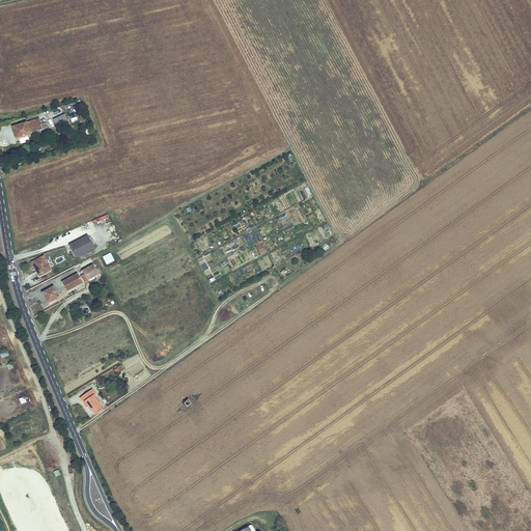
[(54,119),(56,126),(67,120),(64,114),(54,119)]
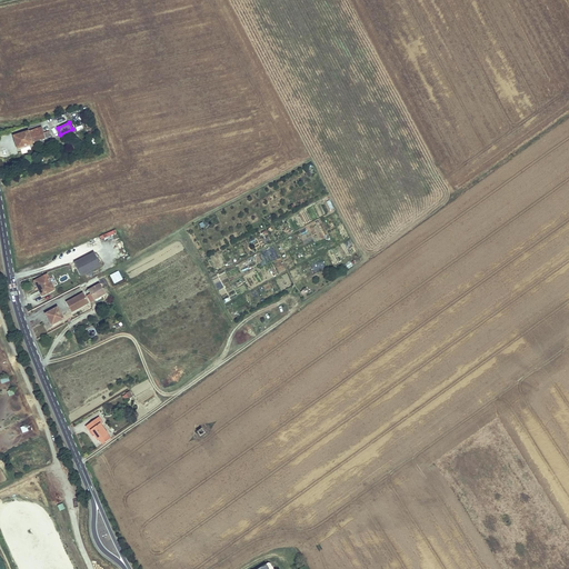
[(13,137),(15,141),(17,140),(19,148),(32,145),(32,142),(51,137),(49,131),(43,132),(42,128),(13,137)]
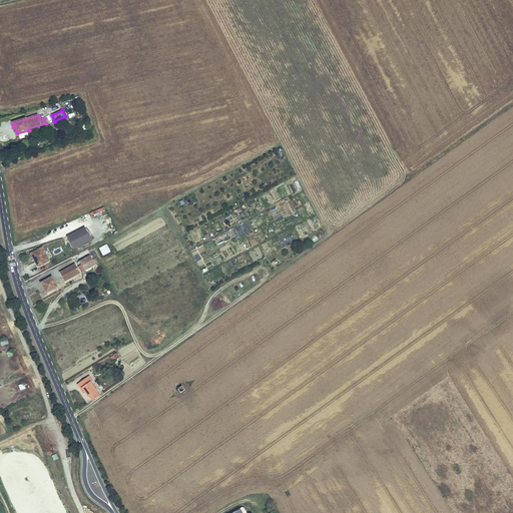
[(65,116),(54,121),(56,125),(67,120),(65,116)]
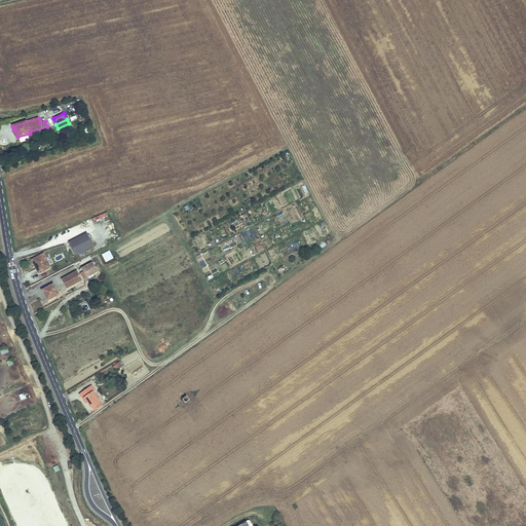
[(295,207),(254,223),(259,235),(291,223),(291,225),(301,221),(295,207)]
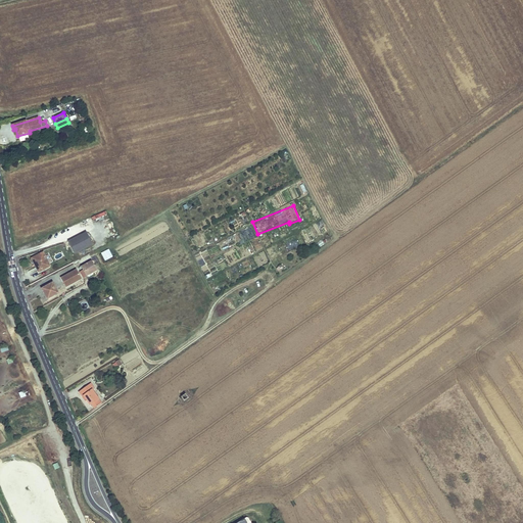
[(100,214),(103,221),(109,219),(106,211),(100,214)]
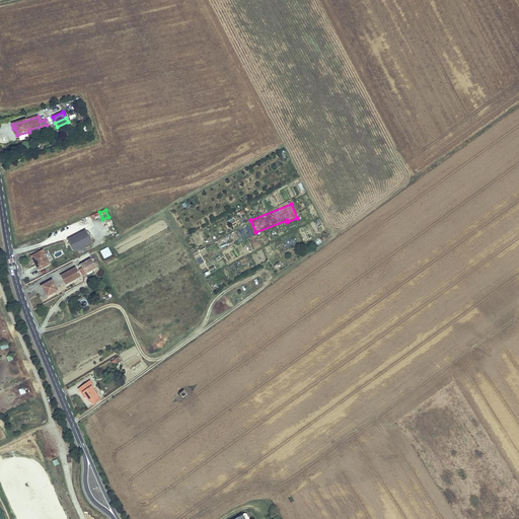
[(86,231),(68,240),(74,251),(91,242),(86,231)]
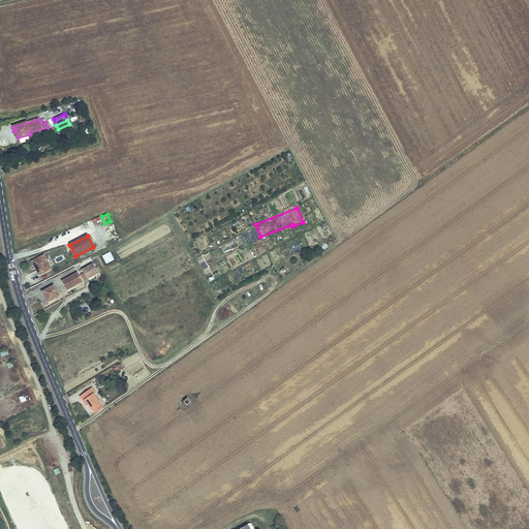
[(285,257),(280,248),(270,252),(275,262),(285,257)]
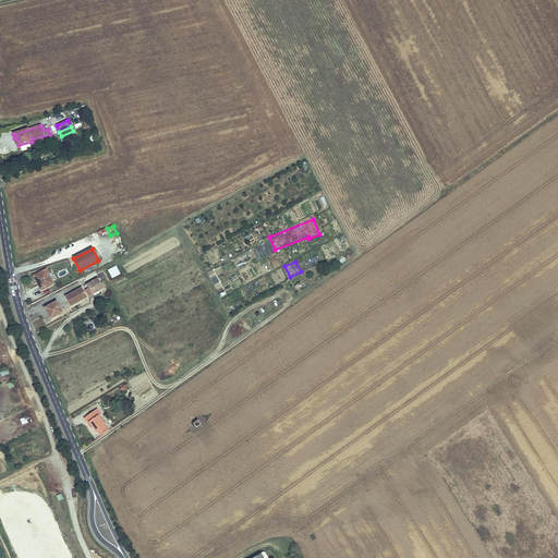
[(117,266),(108,269),(111,278),(120,275),(117,266)]
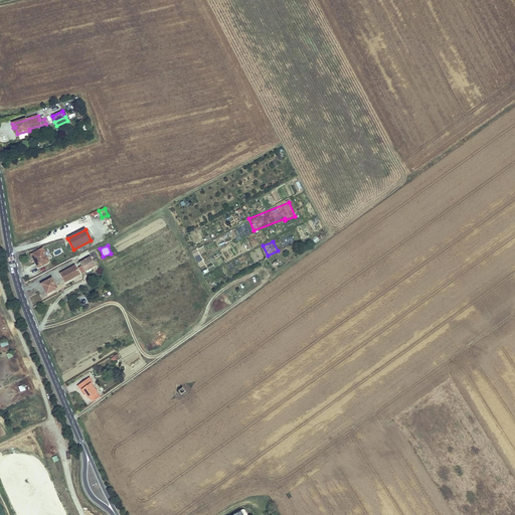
[(42,248),(31,254),(38,268),(49,263),(42,248)]
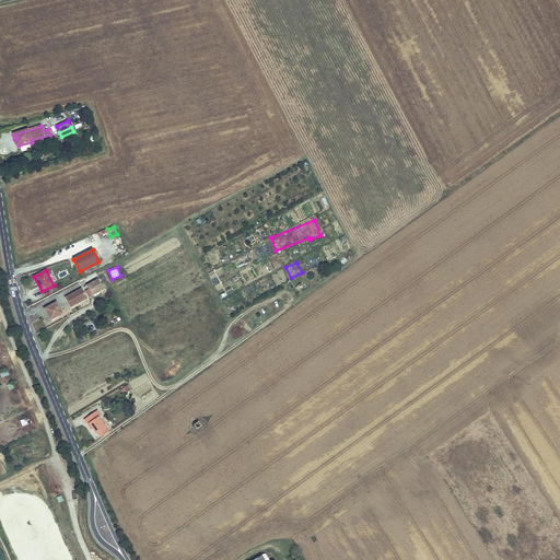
[(97,280),(88,286),(93,295),(103,290),(97,280)]
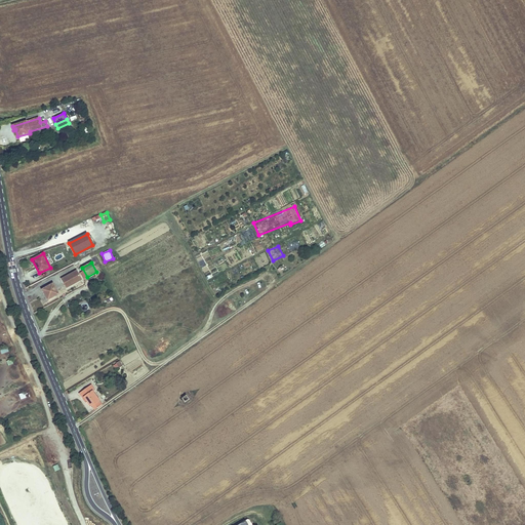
[(76,271),(62,279),(67,288),(81,280),(76,271)]
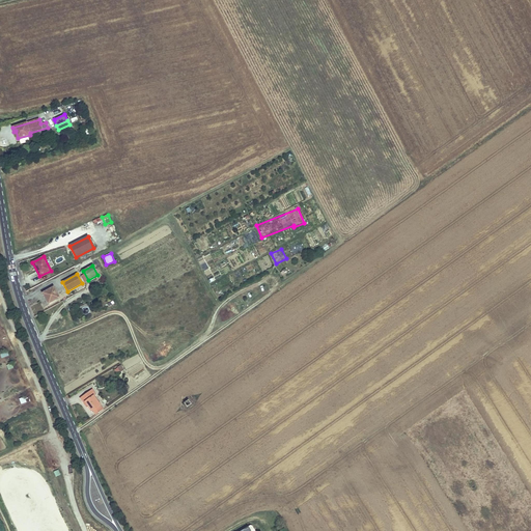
[(53,287),(43,292),(48,304),(59,298),(53,287)]
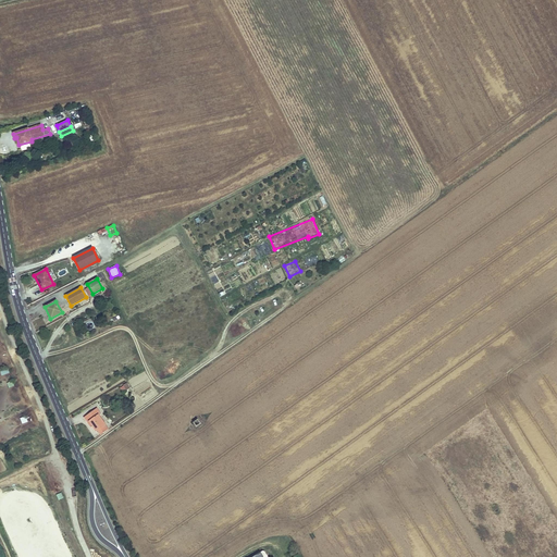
[(126,383),(120,388),(124,393),(131,387),(126,383)]
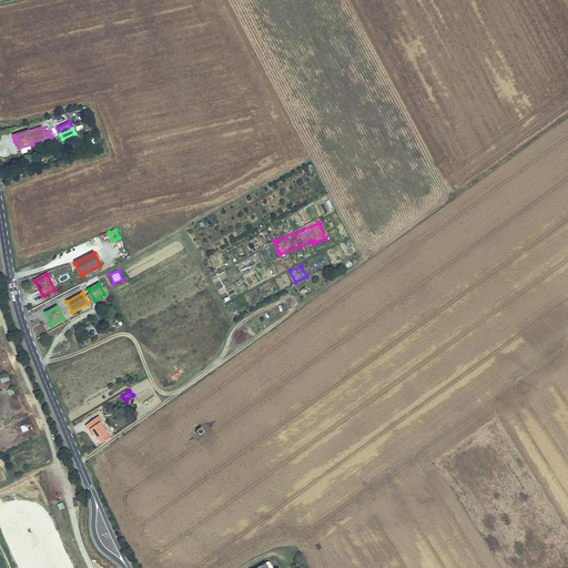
[(91,428),(93,433),(98,438),(100,437),(102,436),(105,440),(111,437),(100,423),(102,421),(99,416),(87,425),(90,429),(91,428)]
